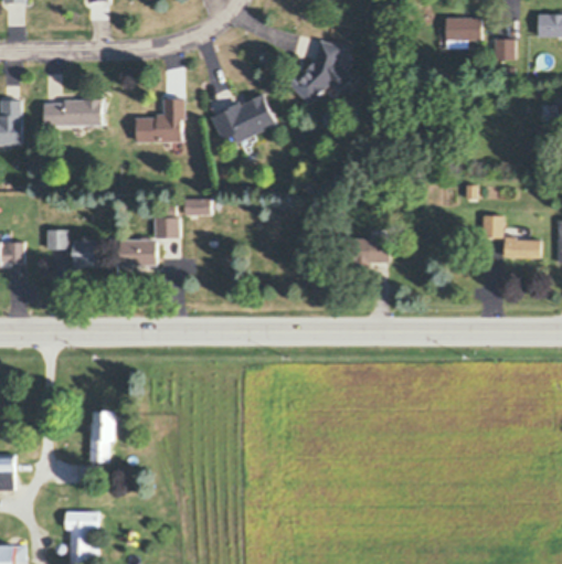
[(445,41),(445,19),(456,19),(456,14),(460,14),(460,19),(466,19),(479,19),(479,40),(466,40),(466,41),(445,41)]
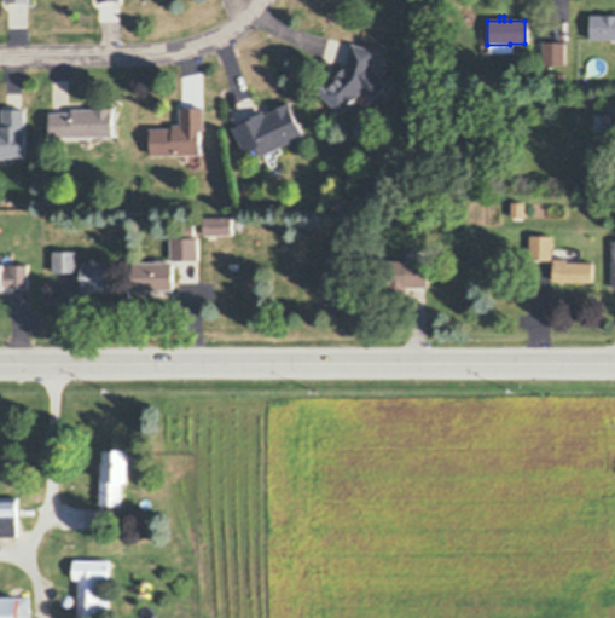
[(614,17),(614,40),(590,40),(590,17),(614,17)]
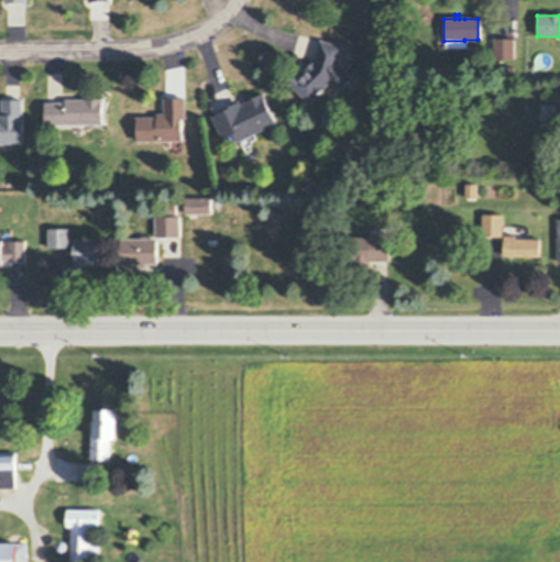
[(377,30),(379,20),(390,21),(388,32),(377,30)]
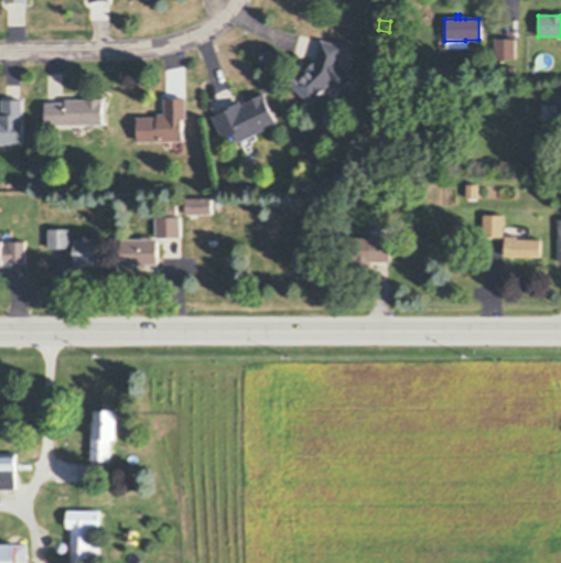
[(510,40),(511,60),(493,60),(492,40),(510,40)]
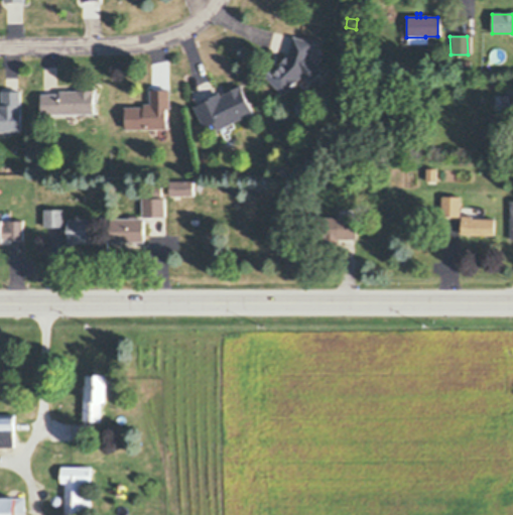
[(287,57),(289,58),(290,52),(295,37),(314,43),(310,58),(323,71),(311,82),(303,75),(295,83),(296,84),(293,87),(292,86),(284,94),(268,78),(266,76),(273,70),(274,71),(274,72),(282,63),(281,63),(287,57)]
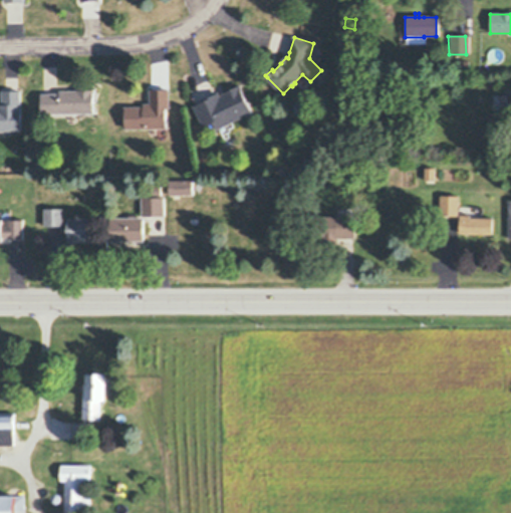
[(455,71),(455,62),(467,62),(467,71),(455,71)]
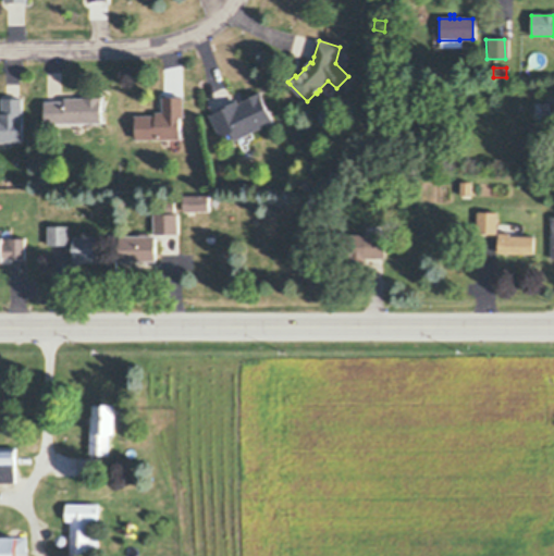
[(241,136),(238,137),(237,138),(236,138),(233,132),(232,132),(223,136),(223,135),(213,114),(221,111),(221,109),(237,101),(242,109),(247,107),(245,100),(261,93),(274,120),(246,134),(241,136)]
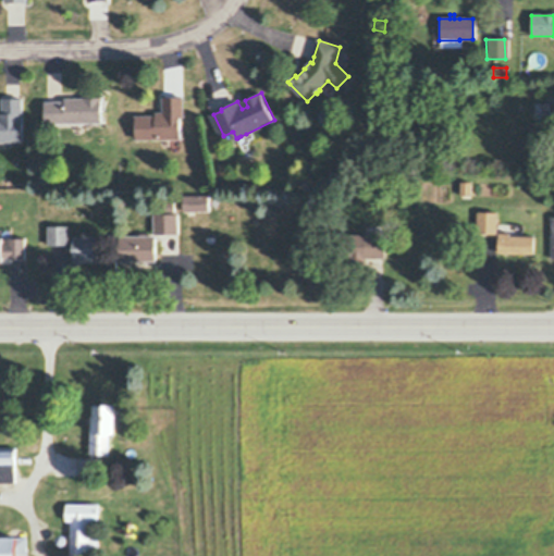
[(83,122),(65,122),(52,122),(46,122),(46,102),(64,102),(64,99),(81,99),(81,96),(85,96),(85,98),(102,98),(102,122),(86,122),(83,122)]
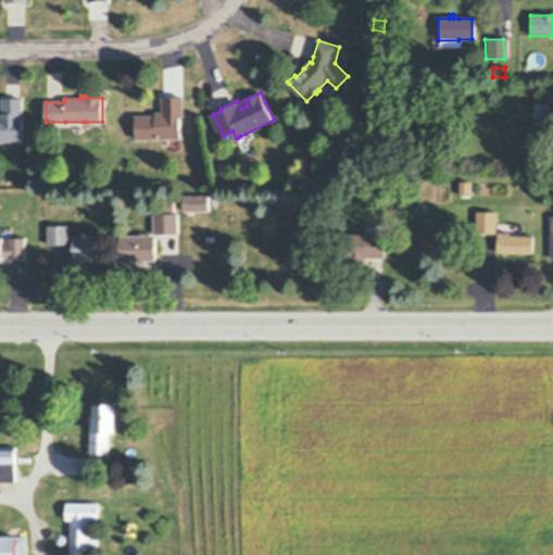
[(184,98),(185,114),(181,115),(181,138),(180,138),(171,138),(160,138),(137,138),(137,116),(155,116),(155,113),(164,114),(164,98),(184,98)]
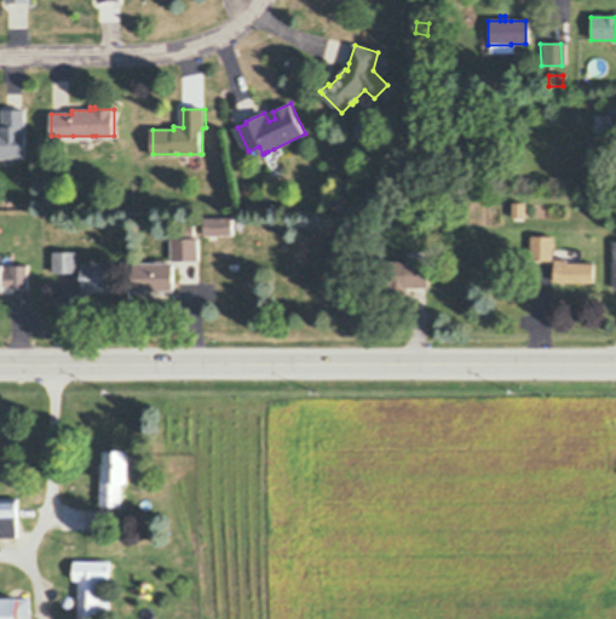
[(3,158),(0,158),(0,132),(4,132),(4,112),(24,110),(24,135),(22,135),(23,158),(4,158),(3,158)]
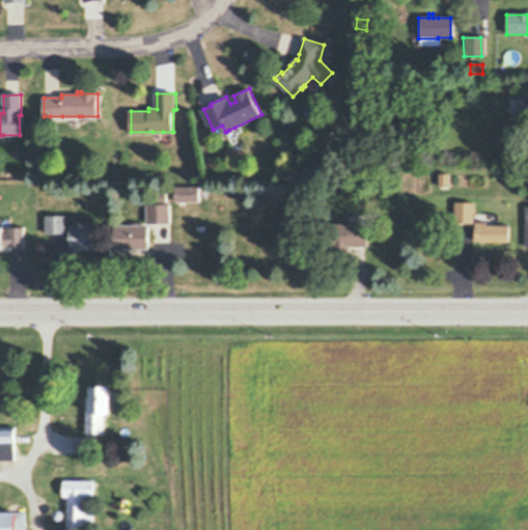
[(524,110),(520,110),(518,115),(511,115),(507,111),(507,100),(509,100),(524,100),(524,110)]
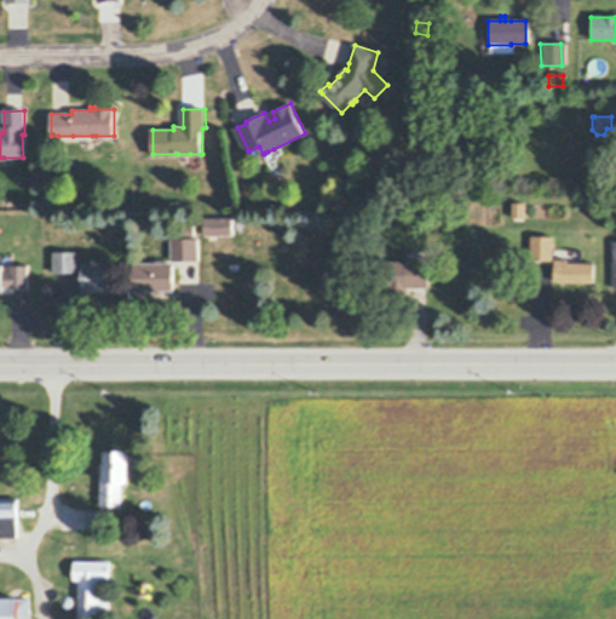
[(522,218),(511,218),(511,204),(522,204),(522,218)]
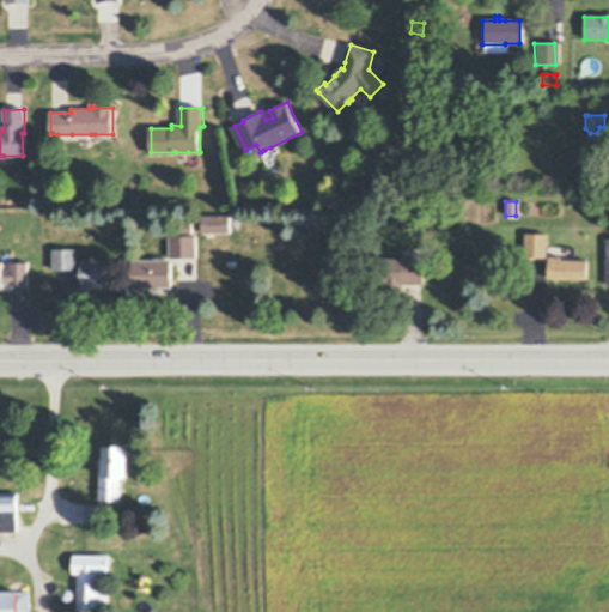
[(232,234),(205,234),(205,216),(232,216),(232,234)]
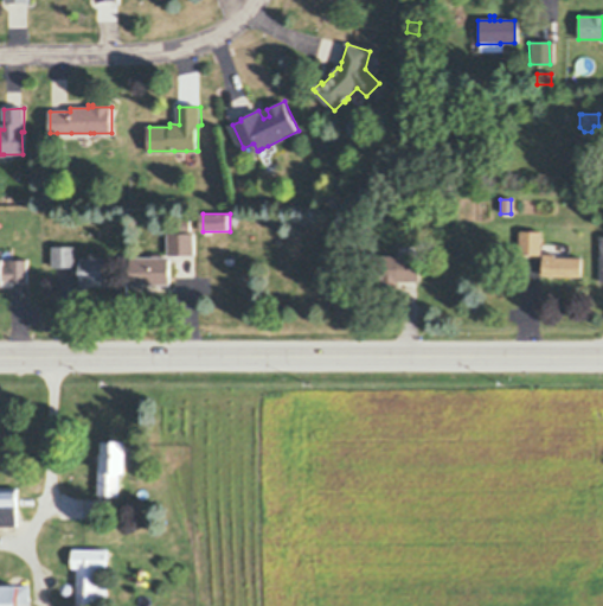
[(539,246),(539,254),(551,254),(551,259),(566,259),(579,259),(578,279),(537,278),(538,256),(517,256),(518,231),(539,233),(539,246)]
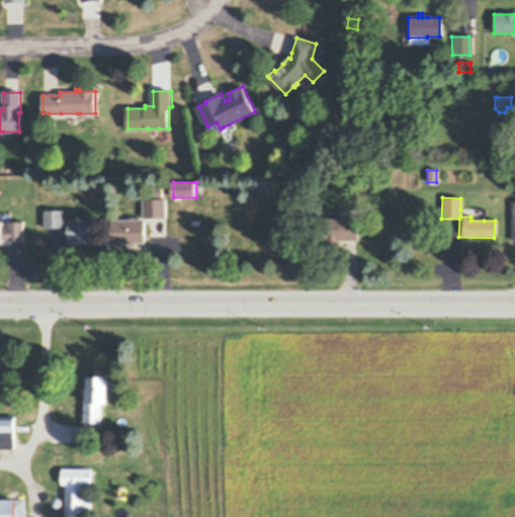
[(167,199),(167,219),(144,219),(144,199),(167,199)]
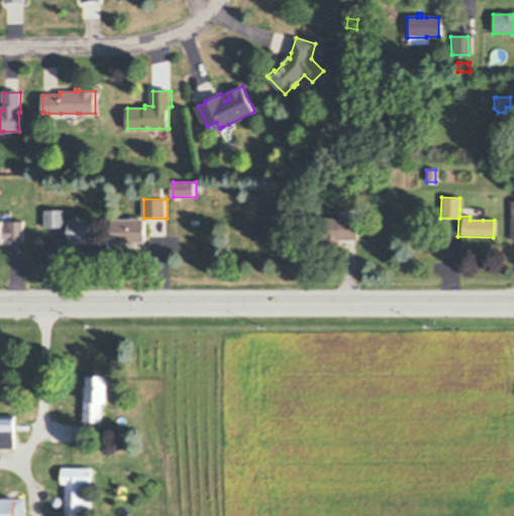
[(483,220),(470,220),(470,216),(459,216),(459,209),(483,209),(483,220)]
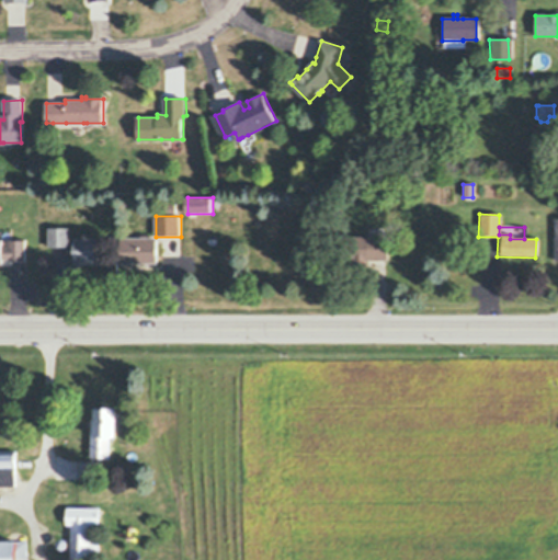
[(47,228),(68,228),(68,247),(47,247),(47,228)]
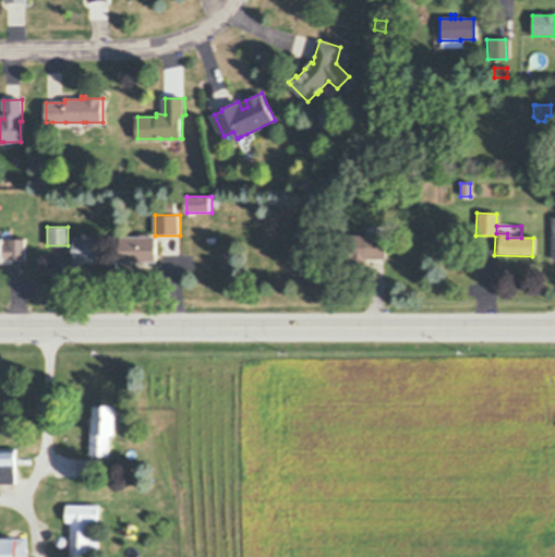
[(384,238),(365,238),(364,229),(365,227),(383,227),(384,228),(384,238)]
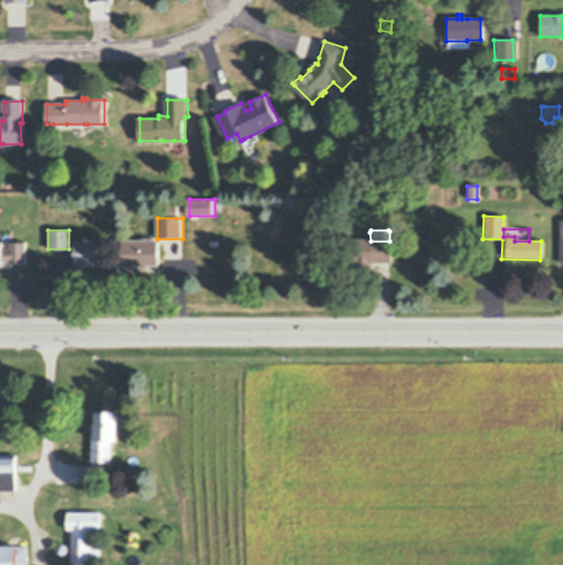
[(159,241),(160,267),(123,267),(123,241),(159,241)]
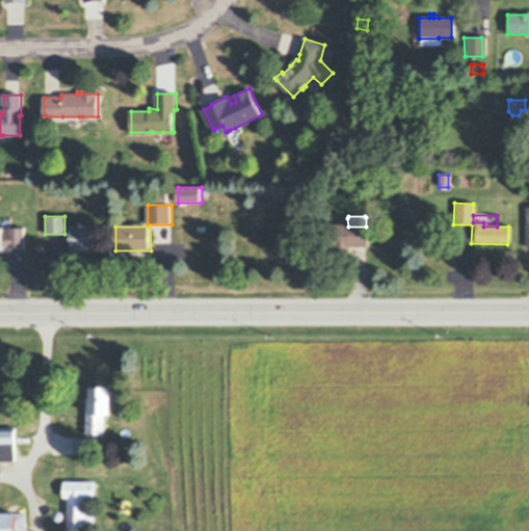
[(348,227),(366,227),(366,247),(320,248),(320,227),(348,227)]
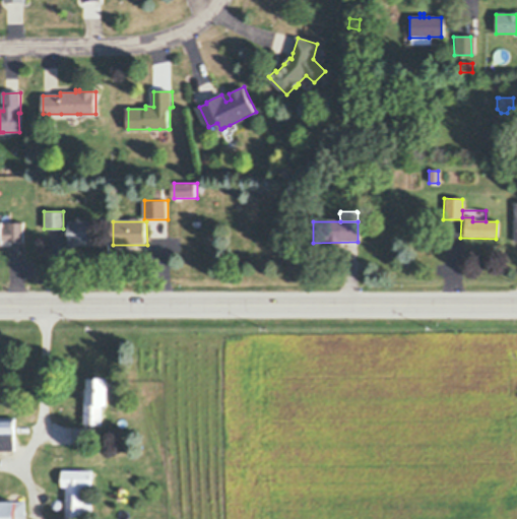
[(8,222),(22,222),(22,243),(8,243),(8,246),(0,246),(0,222),(1,222),(1,230),(7,230),(7,222),(8,222)]
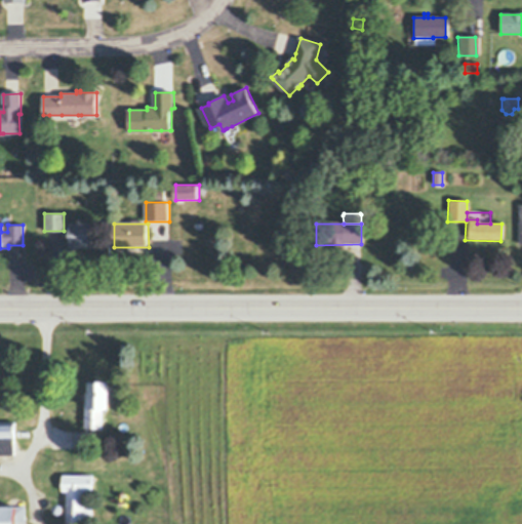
[(76,251),(71,251),(71,247),(69,247),(69,237),(67,237),(67,234),(69,234),(69,225),(93,225),(93,247),(76,247),(76,251)]
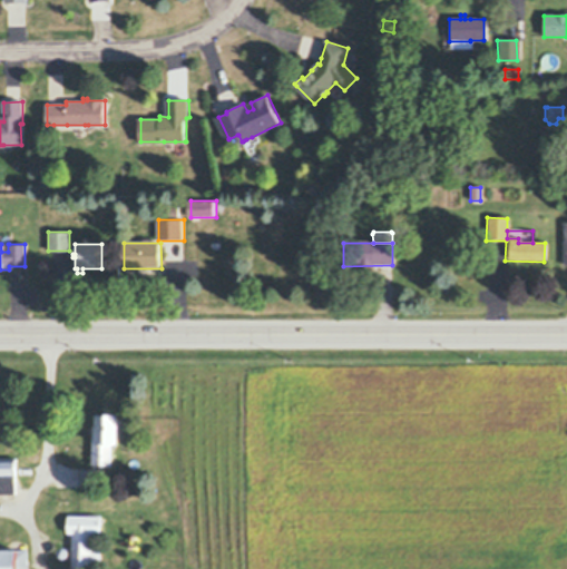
[(113,466),(93,466),(94,427),(97,427),(97,413),(119,414),(118,443),(114,443),(113,466)]
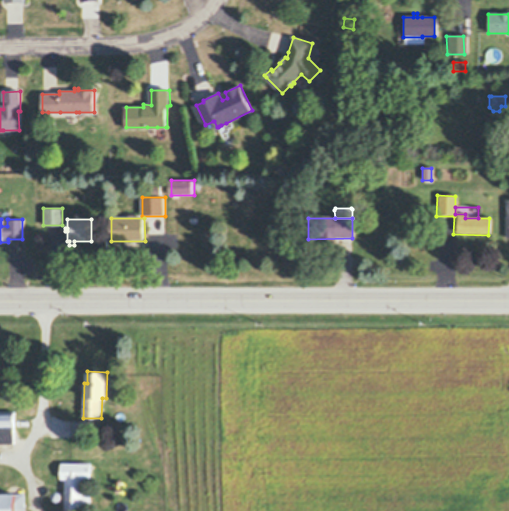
[(0,413),(15,413),(15,430),(11,430),(11,437),(0,437),(0,413)]
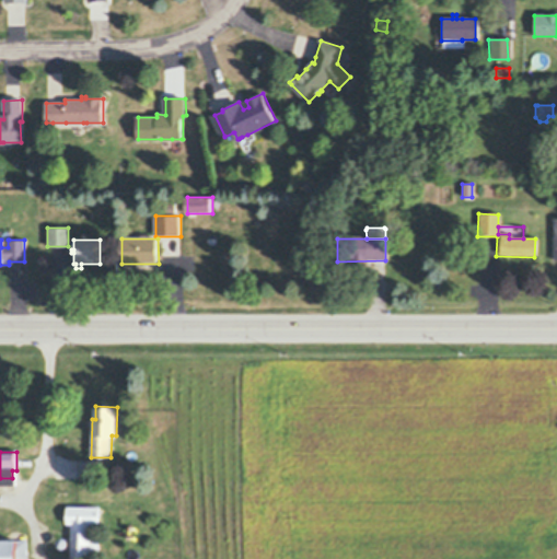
[(70,558),(71,524),(66,524),(66,508),(99,508),(99,527),(102,527),(103,533),(99,533),(99,558),(70,558)]
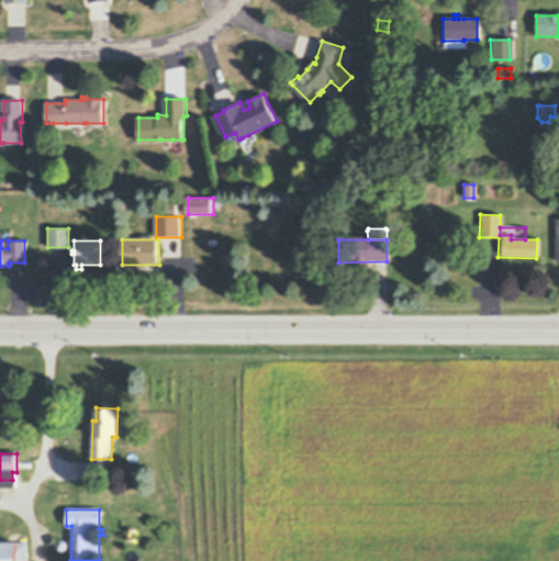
[(66,546),(66,547),(65,547),(65,548),(64,549),(63,550),(62,550),(60,550),(59,550),(58,550),(57,550),(57,549),(56,549),(56,548),(55,548),(55,547),(55,546),(54,546),(54,545),(54,543),(55,543),(55,542),(55,541),(56,541),(56,540),(57,540),(57,539),(58,539),(59,539),(60,539),(62,539),(63,539),(64,540),(65,540),(65,541),(65,542),(66,542),(66,543),(66,545),(66,546)]
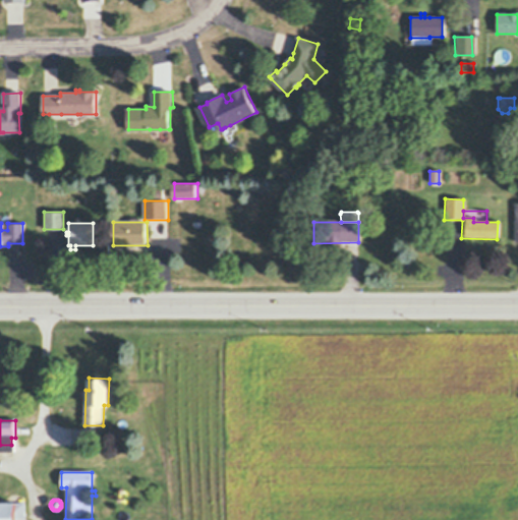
[(0,502),(23,502),(23,519),(0,519),(0,502)]
